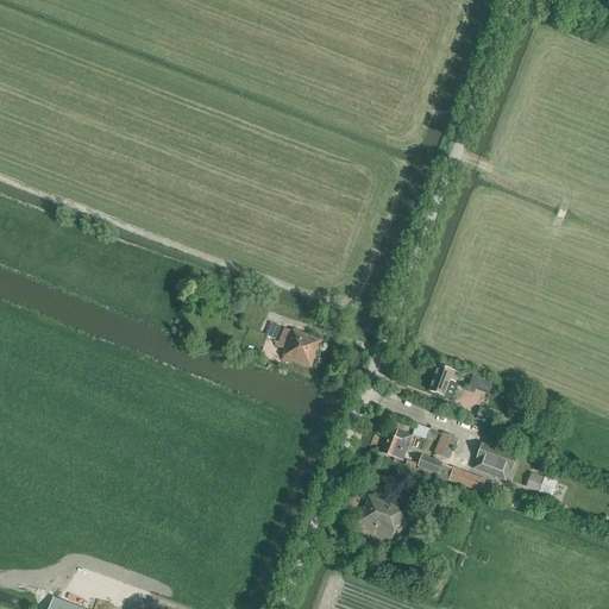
[(277,338),(282,325),(271,321),(267,334),(277,338)]
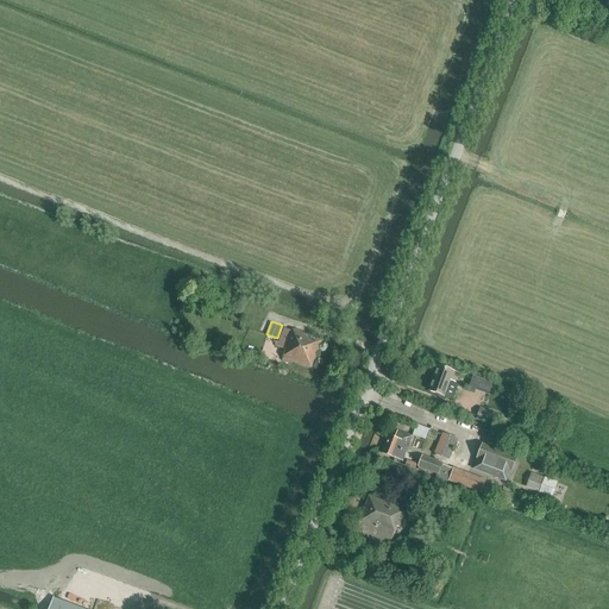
[(292,332),(284,328),(277,346),(287,350),(282,360),(292,364),(293,360),(312,368),(322,340),(293,330),(292,332)]
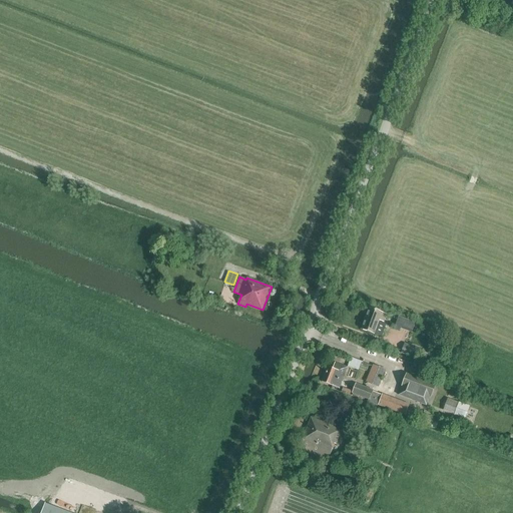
[(369,309),(361,330),(374,335),(375,333),(382,336),(387,325),(379,322),(379,321),(384,323),(387,315),(369,309)]
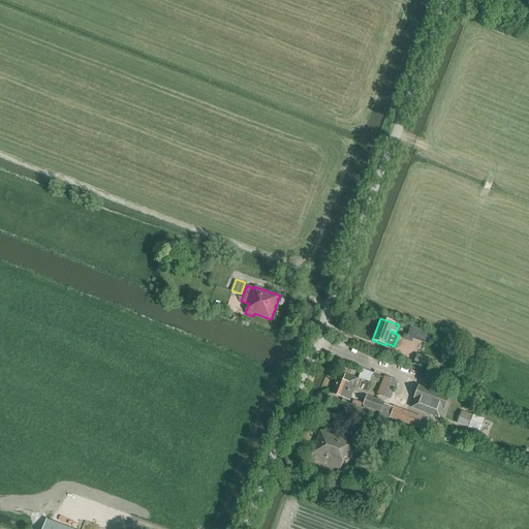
[(414,338),(426,342),(430,332),(411,324),(406,339),(413,341),(414,338)]
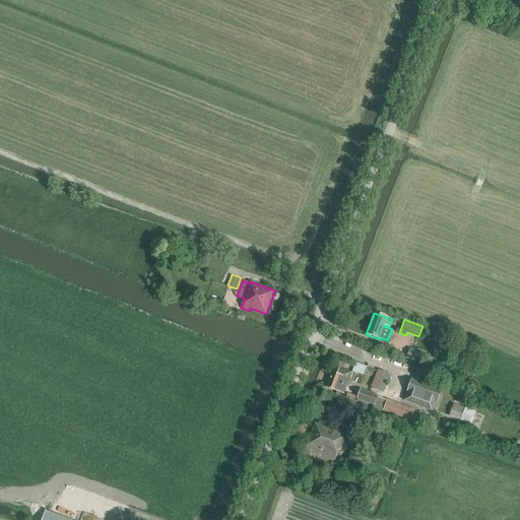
[(410,348),(406,359),(426,366),(426,365),(431,366),(434,359),(429,356),(430,355),(410,348)]
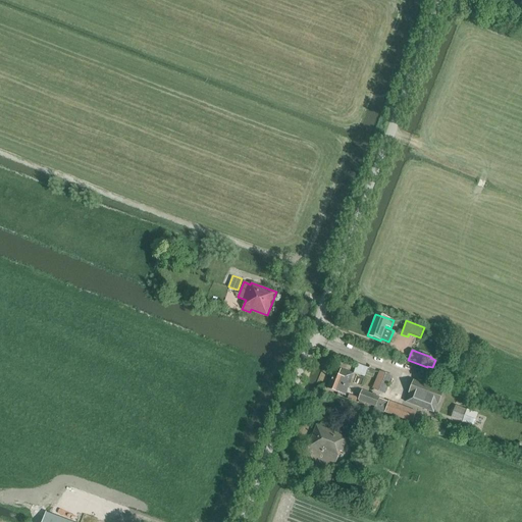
[(394,356),(390,364),(414,373),(416,365),(394,356)]
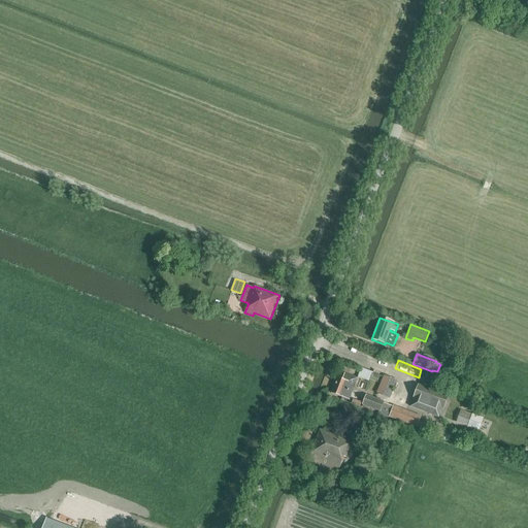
[(371,381),(374,371),(361,367),(358,375),(371,381)]
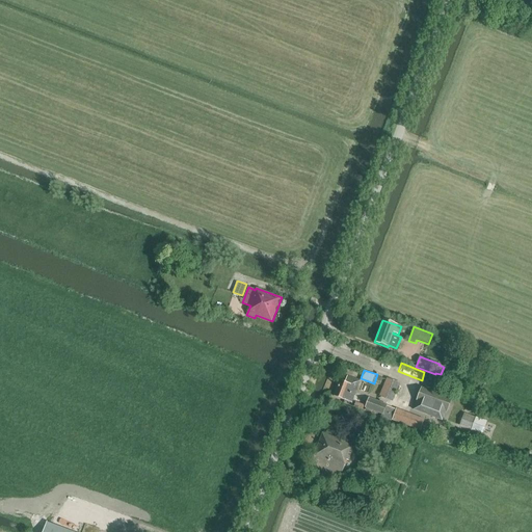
[(374,384),(382,388),(386,378),(377,375),(374,384)]
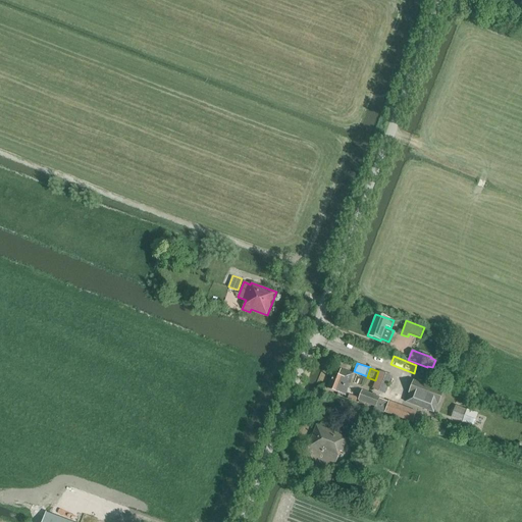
[(342,395),(346,396),(354,373),(342,369),(338,375),(333,373),(327,388),(342,395)]
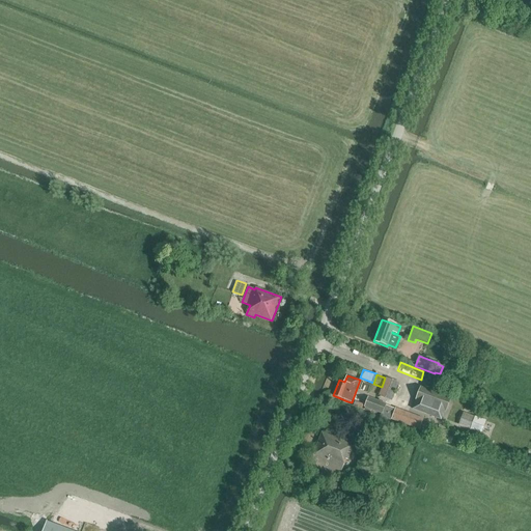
[(398,382),(388,378),(380,395),(391,400),(398,382)]
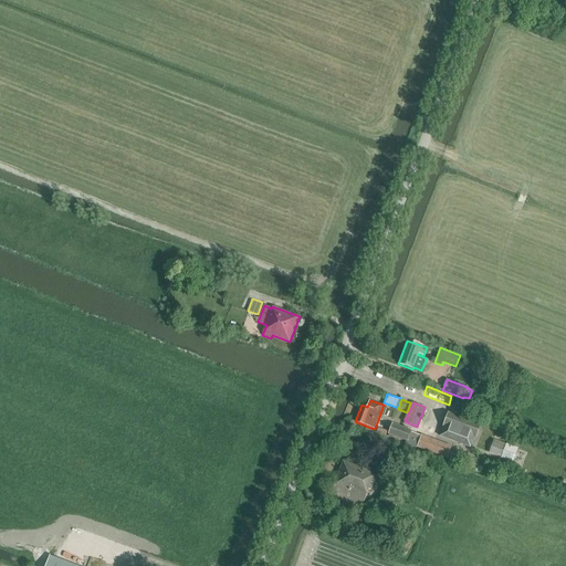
[(443,427),(440,436),(470,448),(473,438),(475,439),(481,425),(448,412),(443,427)]
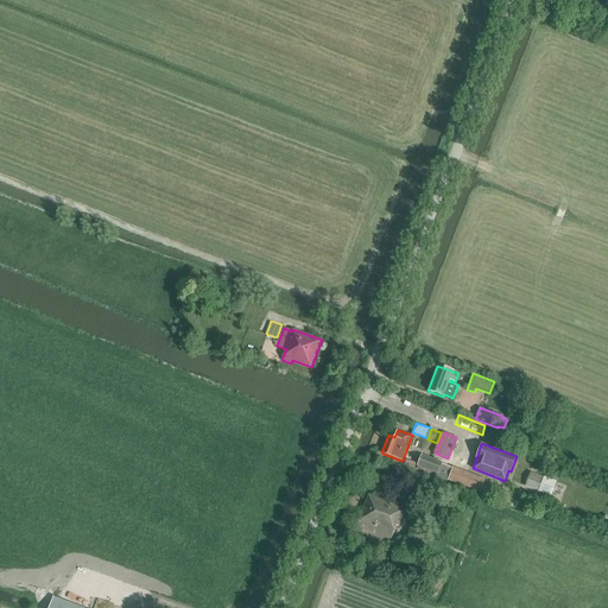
[(422,457),(418,467),(437,474),(436,476),(448,481),(448,480),(481,491),(485,480),(441,464),(422,457)]
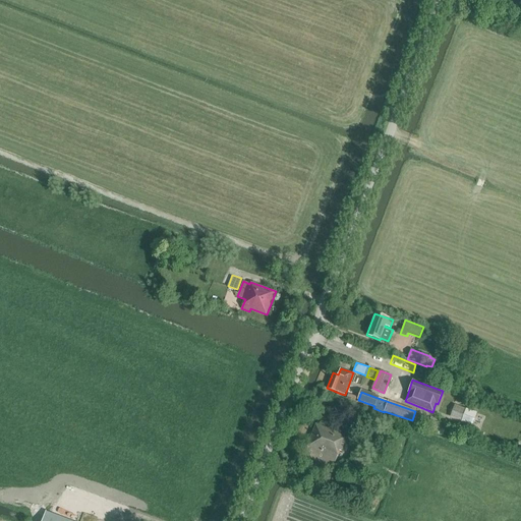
[(454,406),(450,416),(461,420),(465,410),(454,406)]
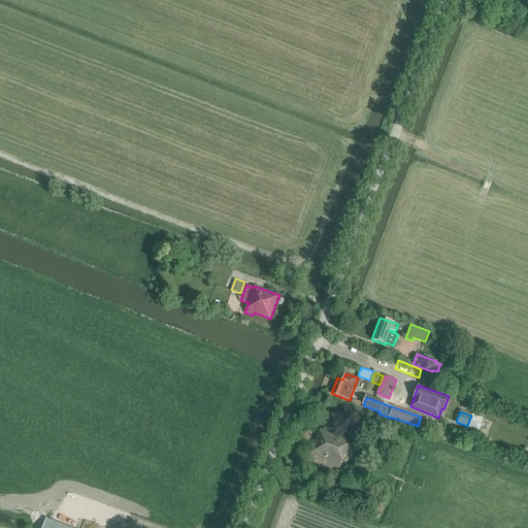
[(471,416),(467,426),(479,430),(483,420),(471,416)]
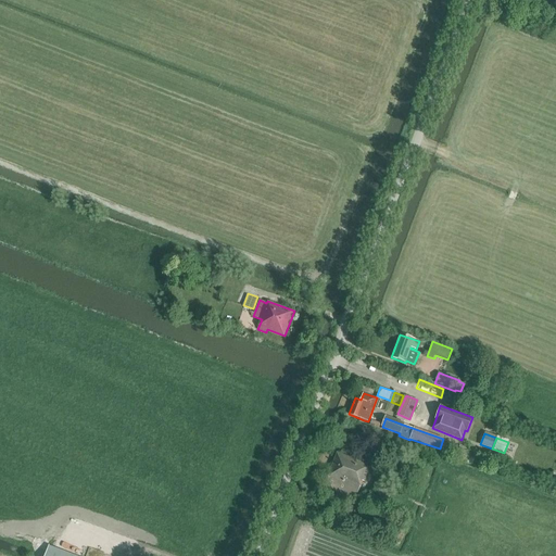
[(363,482),(365,482),(371,466),(337,453),(325,487),(356,498),(363,482)]
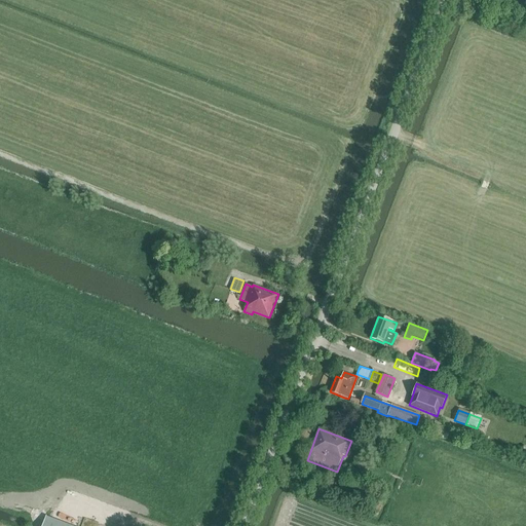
[(435,436),(437,437),(447,440),(449,435),(448,434),(439,430),(438,430),(437,429),(435,436)]
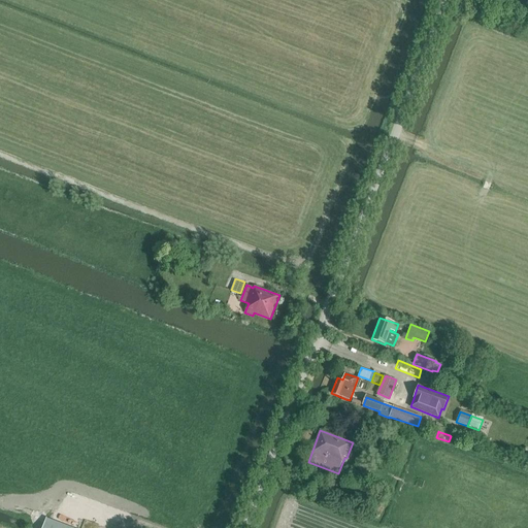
[(333,482),(329,493),(338,497),(342,485),(333,482)]
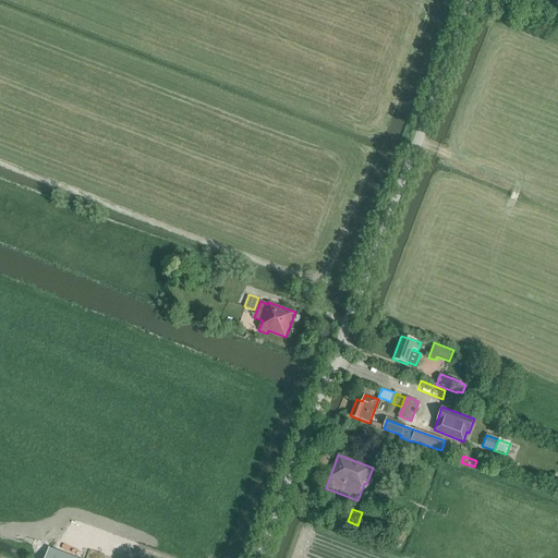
[(79,557),(49,547),(45,557),(79,557)]
